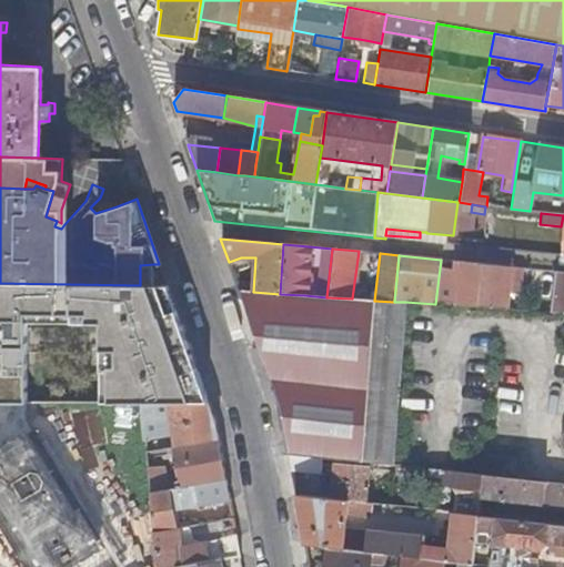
[(476,307),(481,264),(441,260),(435,304),(476,307)]
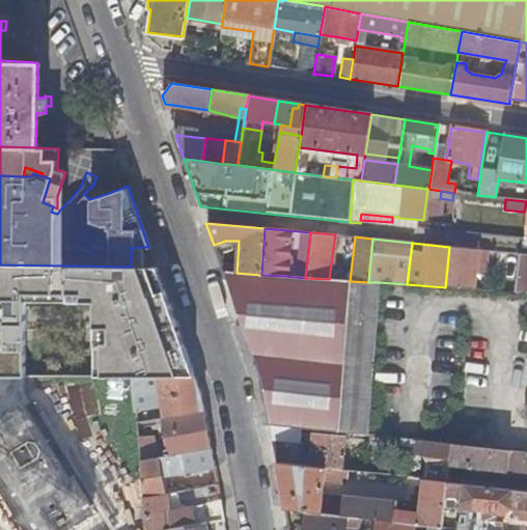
[(143,267),(143,247),(131,248),(131,267),(143,267)]
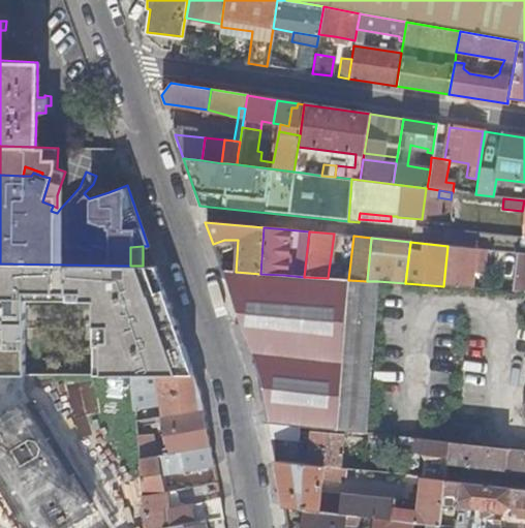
[(471,288),(475,249),(448,246),(443,286),(471,288)]
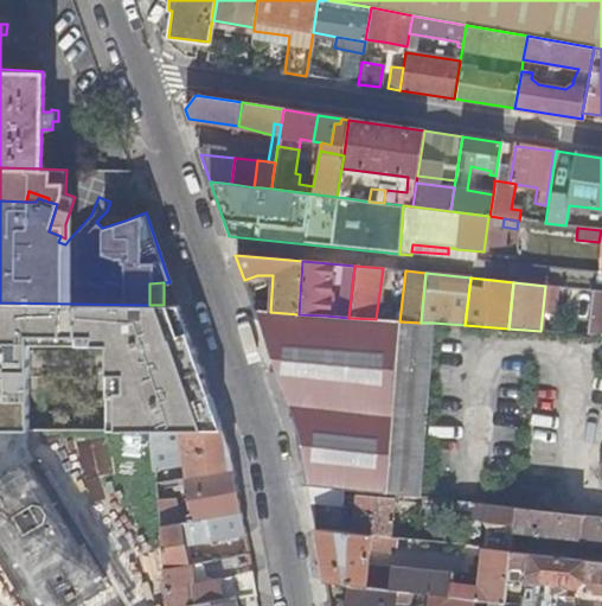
[(601,335),(601,291),(591,291),(586,335),(601,335)]
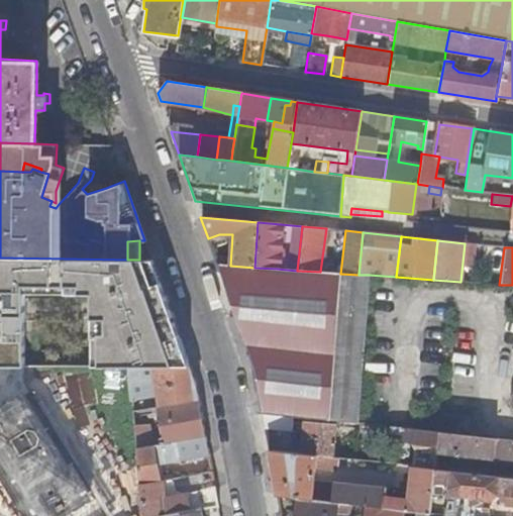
[(0,367),(22,367),(26,292),(94,291),(91,366),(127,366),(177,367),(145,260),(139,260),(127,260),(0,258),(0,367)]
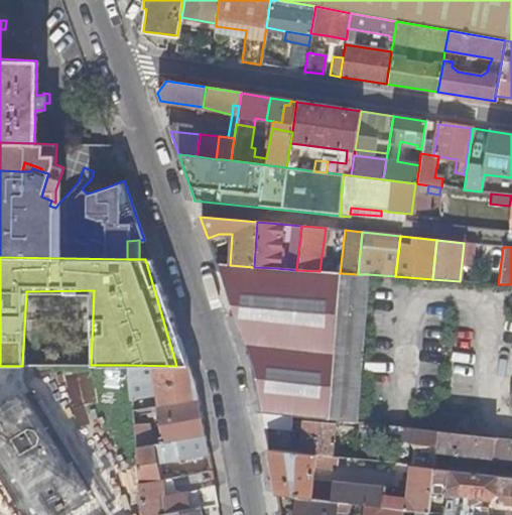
[(327,419),(356,422),(368,274),(358,274),(340,273),(320,271),(296,270),(276,268),(254,267),(230,265),(217,264),(254,373),(261,413),(290,416),(326,421),(327,419)]
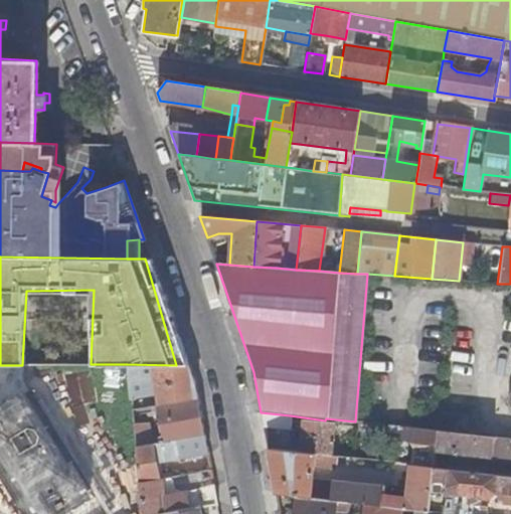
[(192,380),(187,365),(176,365),(127,364),(130,396),(155,392),(156,403),(196,396),(192,380)]
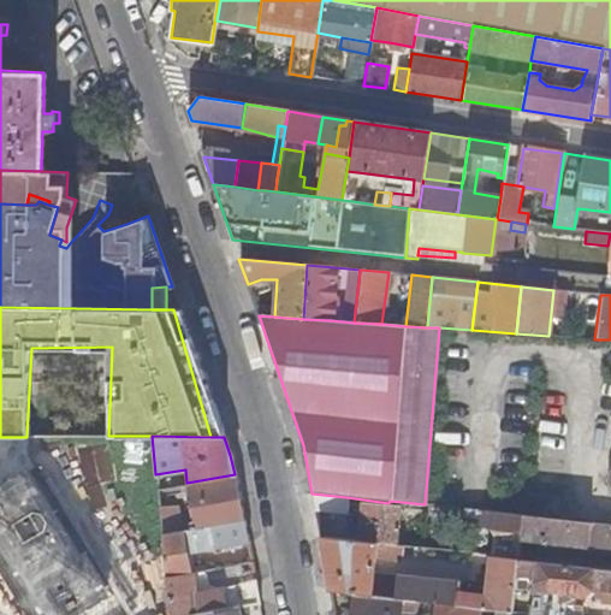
[(0,607),(5,614),(106,614),(110,608),(104,599),(111,593),(104,581),(66,521),(82,510),(83,509),(85,504),(87,501),(87,497),(84,494),(82,490),(81,489),(75,488),(69,488),(66,489),(52,497),(34,468),(35,437),(27,437),(0,437),(0,607)]
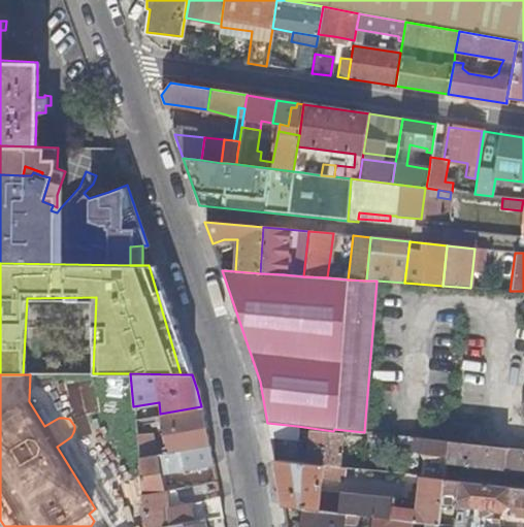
[(207,445),(201,406),(160,414),(157,414),(164,452),(207,445)]
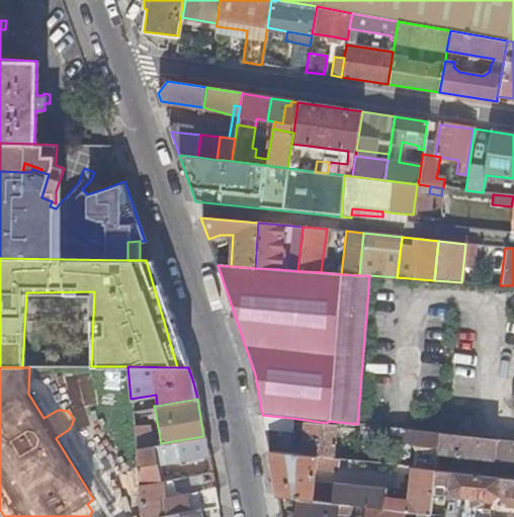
[(290,432),(291,418),(262,415),(265,429),(290,432)]
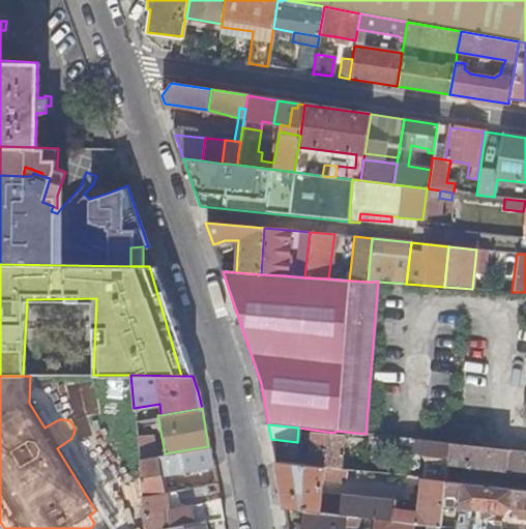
[(309,465),(339,469),(343,437),(312,433),(309,465)]
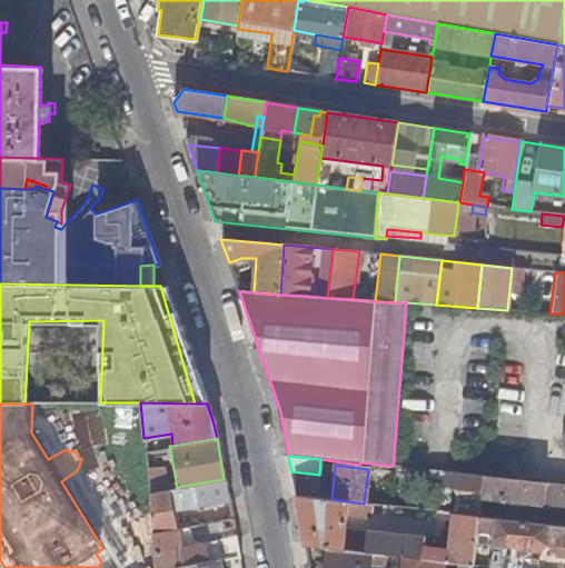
[(479,507),(482,498),(484,476),(430,470),(428,487),(450,489),(455,496),(453,514),(478,517),(479,507)]
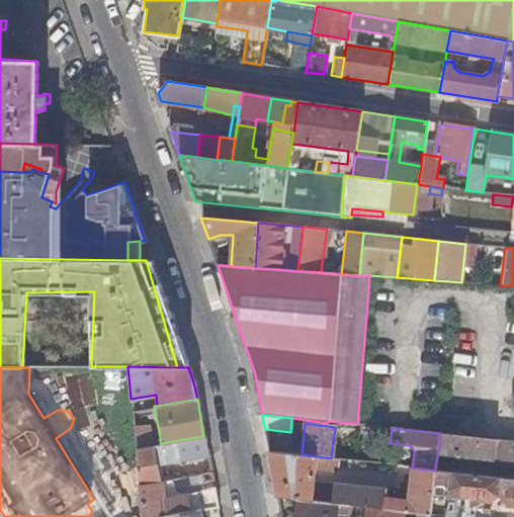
[(513,460),(513,440),(440,433),(438,453),(513,460)]
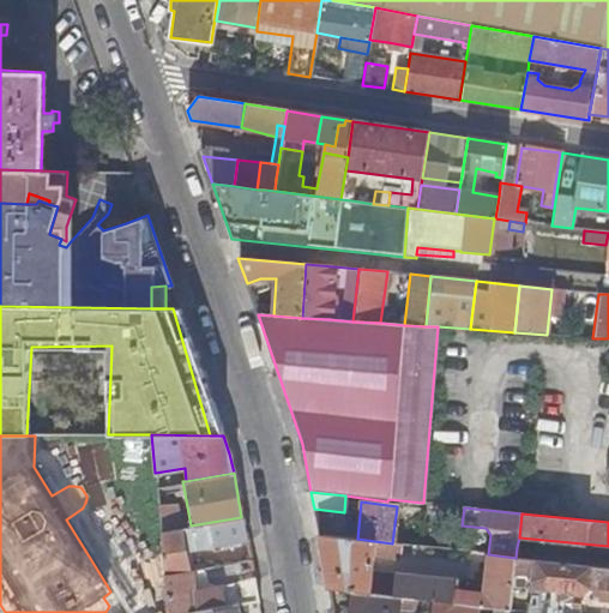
[(163,569),(164,571),(164,574),(191,570),(199,568),(197,562),(185,564),(181,547),(245,536),(241,517),(191,526),(160,530),(162,545),(163,569)]
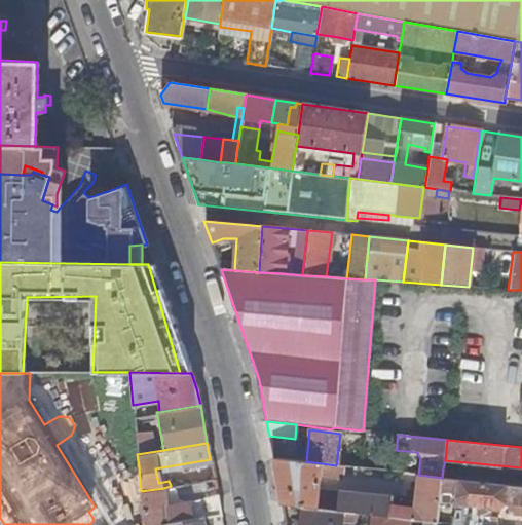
[(439,500),(442,478),(418,475),(415,509),(390,505),(392,497),(318,488),(319,476),(339,479),(340,465),(336,465),(306,461),(272,457),(281,503),(298,505),(344,511),(350,512),(357,513),(370,514),(374,515),(416,520),(422,521),(437,523),(439,500)]
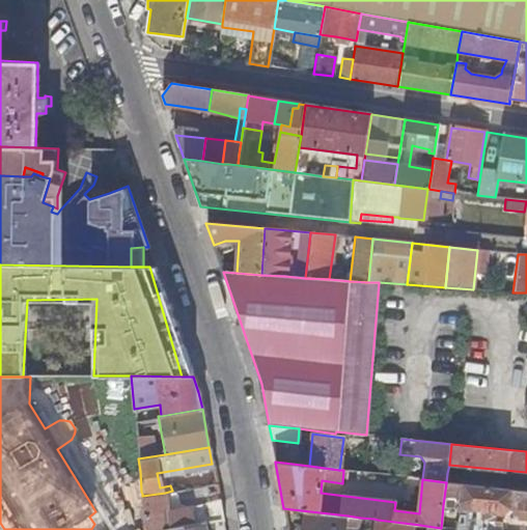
[(89,517),(94,524),(142,494),(141,492),(140,471),(89,501),(95,511),(89,517)]
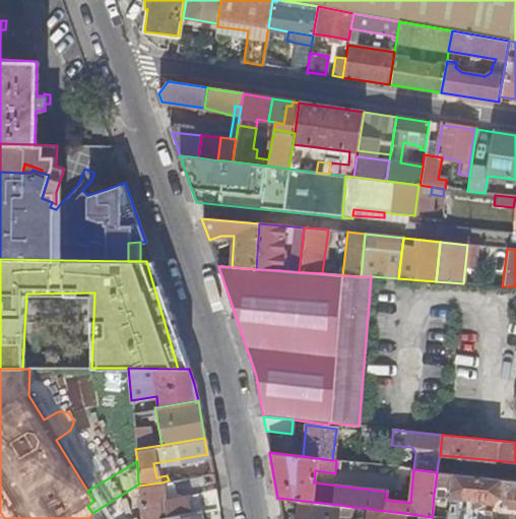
[(515,471),(438,463),(437,472),(515,480),(515,471)]
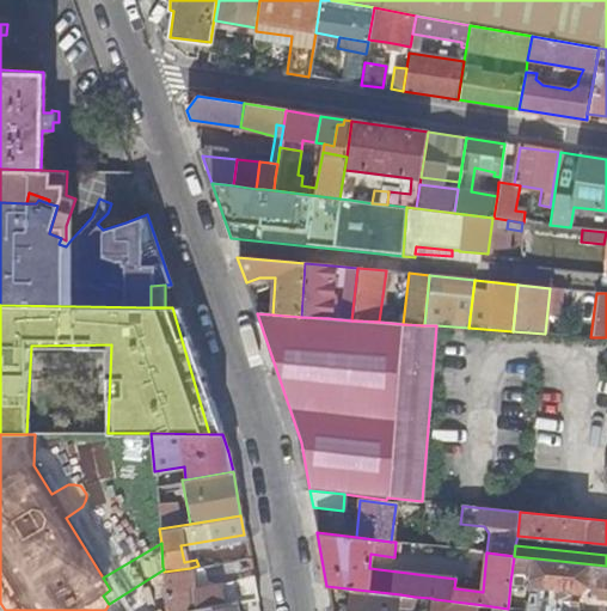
[(606,586),(606,566),(514,556),(510,582),(523,584),(532,590),(528,610),(576,610),(578,591),(586,585),(606,586)]
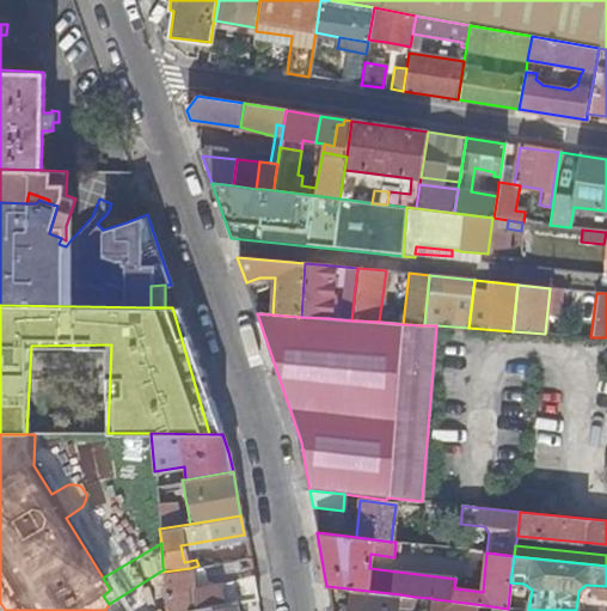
[(164,572),(166,610),(177,610),(189,609),(243,600),(255,598),(251,574),(191,585),(190,568),(164,572)]
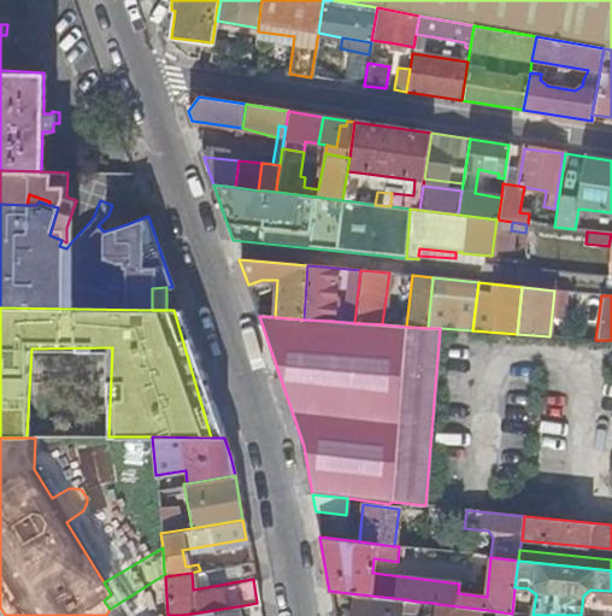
[(404,599),(349,593),(347,615),(394,615),(395,611),(410,611),(411,600),(404,599)]
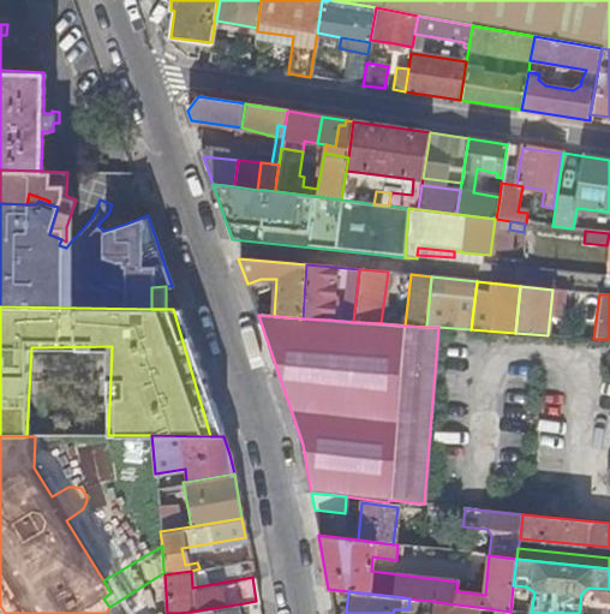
[(485,613),(486,608),(437,602),(435,613),(479,613),(485,613)]
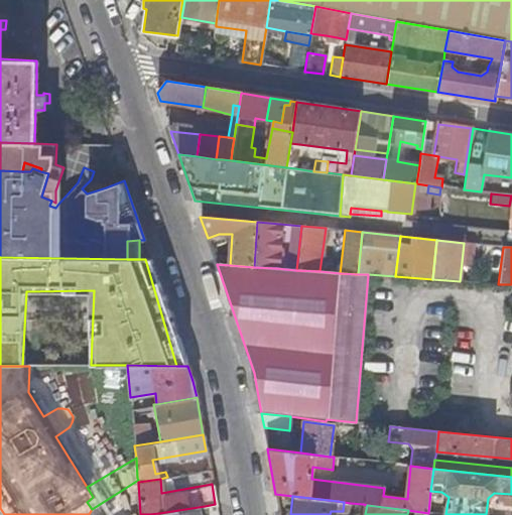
[(159,513),(159,514),(199,514),(199,512),(206,511),(205,506),(159,513)]
